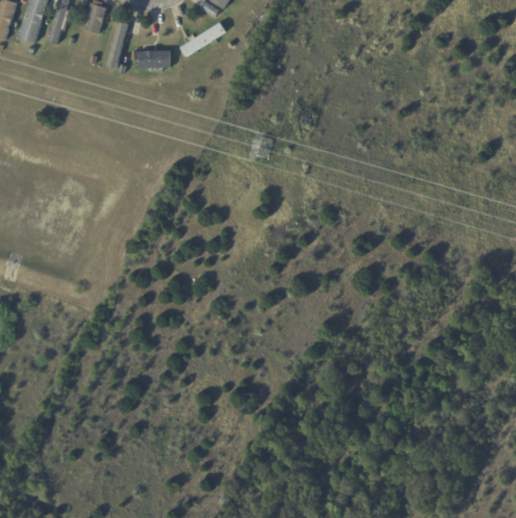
[(5,0),(12,2),(16,3),(4,40),(0,38),(0,0),(5,0)]
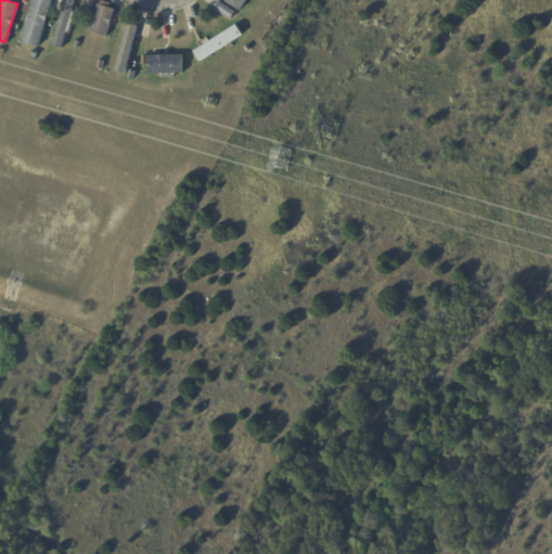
[(50,0),(37,46),(18,40),(31,0),(50,0)]
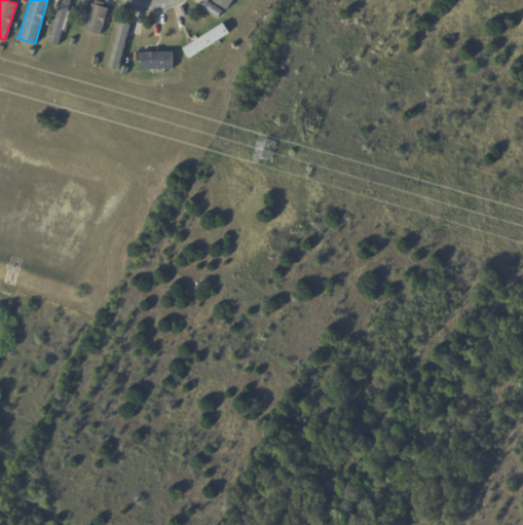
[(70,0),(67,11),(71,12),(65,32),(61,31),(57,45),(47,42),(60,0),(70,0)]
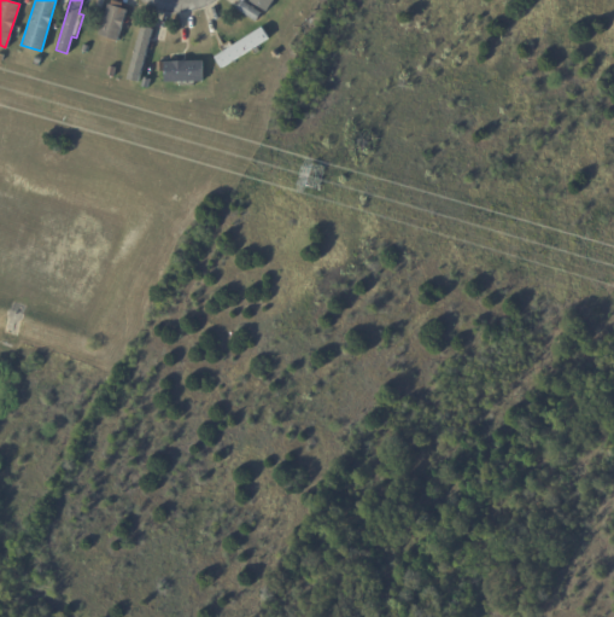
[(244,0),(249,4),(262,12),(256,21),(237,9),(241,0),(244,0)]
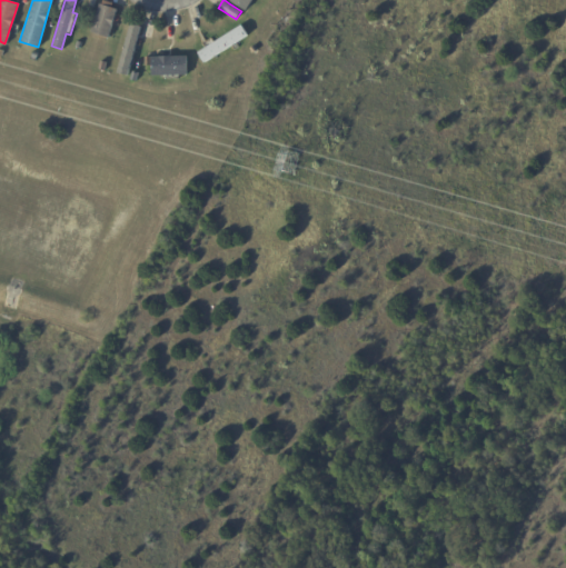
[(250,0),(245,10),(230,0),(250,0)]
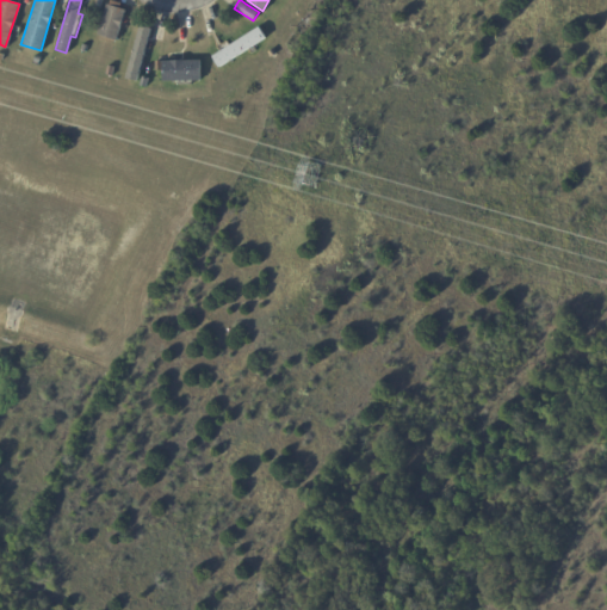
[(122,16),(115,41),(97,35),(106,4),(124,8),(122,16)]
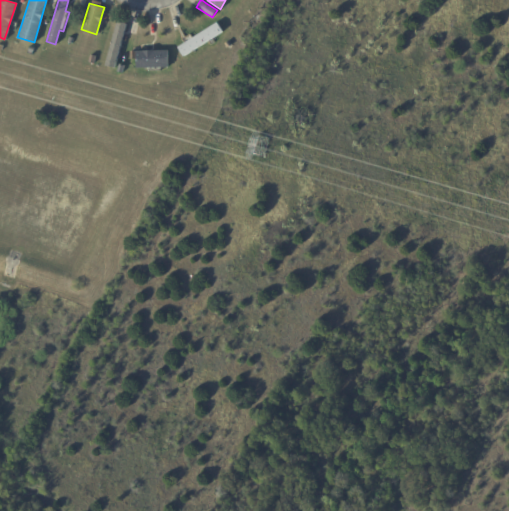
[(124,23),(113,68),(104,66),(115,21),(124,23)]
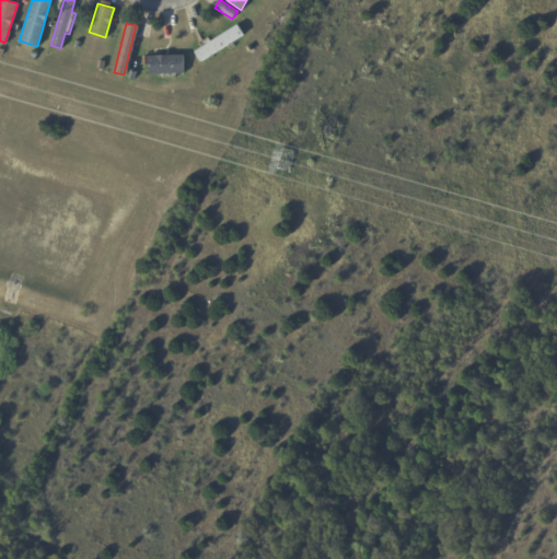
[(232,41),(200,60),(194,50),(236,24),(243,34),(232,41)]
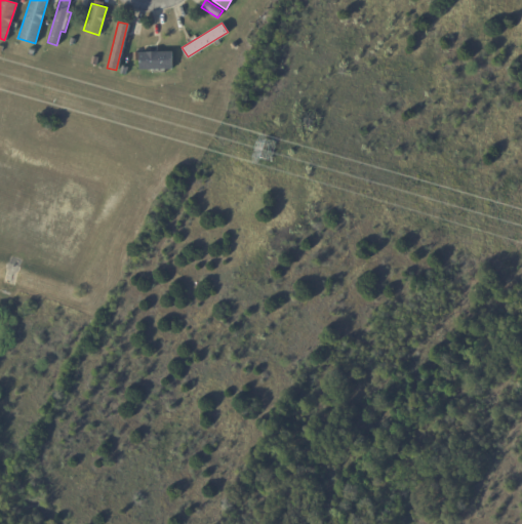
[(233,41),(238,47),(234,50),(230,43),(233,41)]
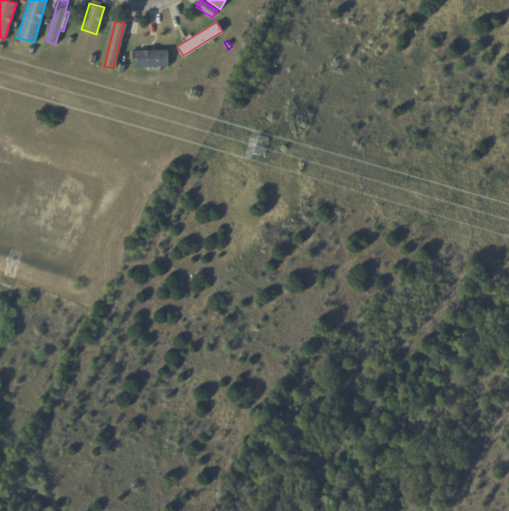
[(162,67),(136,68),(135,51),(167,50),(168,67),(162,67)]
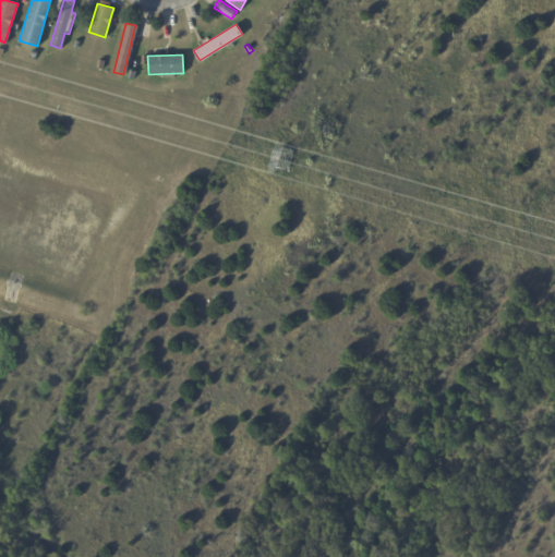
All buildings are outlined.
